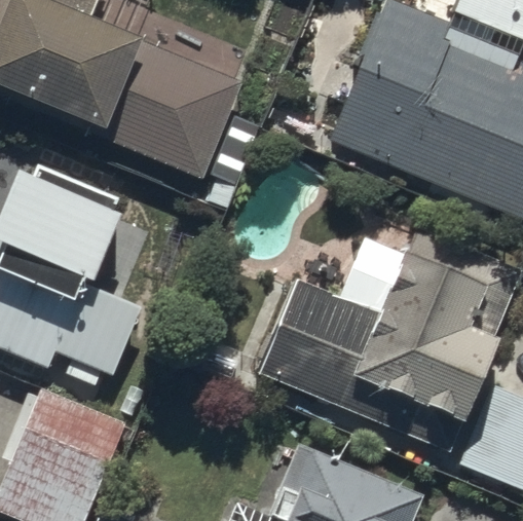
[(0,0),(0,89),(105,133),(103,139),(202,180),(244,81),(94,20),(102,0),(0,0)]
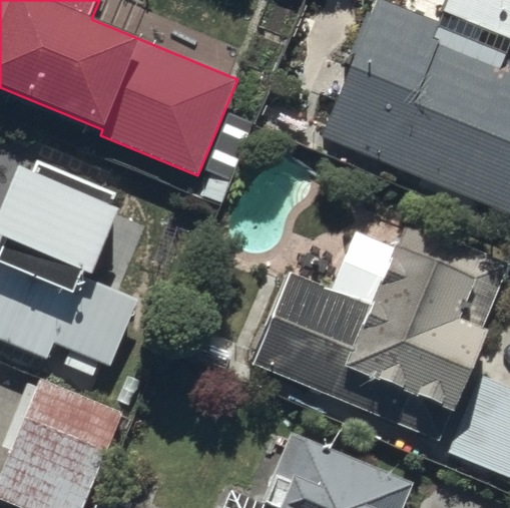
[(378,0),(323,136),(509,211),(509,60),(508,60),(509,57),(509,0),(447,0),(438,23),(380,0),(378,0)]
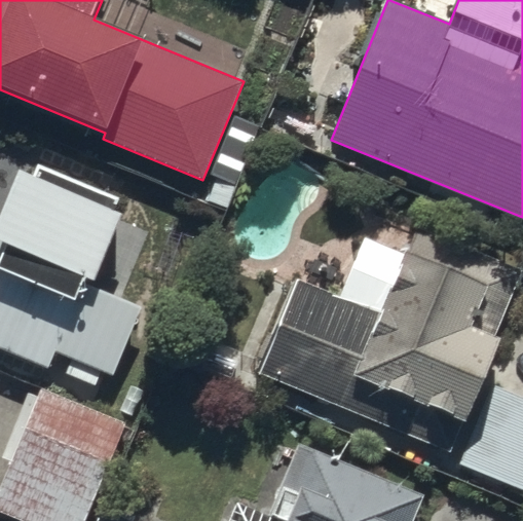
[(0,346),(49,367),(55,351),(114,375),(140,310),(89,290),(119,218),(110,214),(115,202),(36,171),(32,182),(13,175),(0,206),(0,346)]
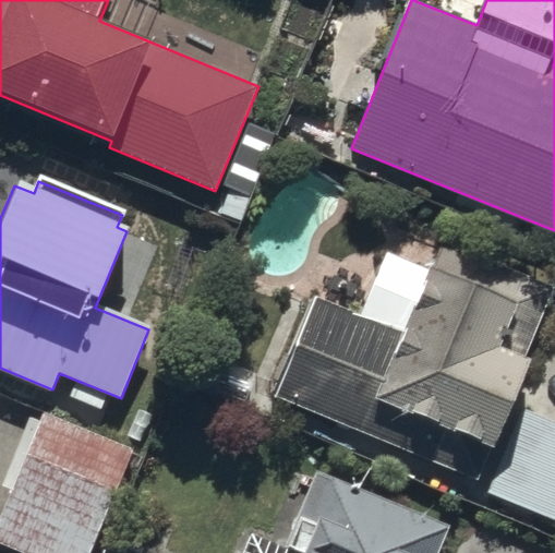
[(361,313),(318,297),(314,296),(275,398),(481,478),(554,290),(554,280),(443,237),(432,267),(386,250),(361,313)]
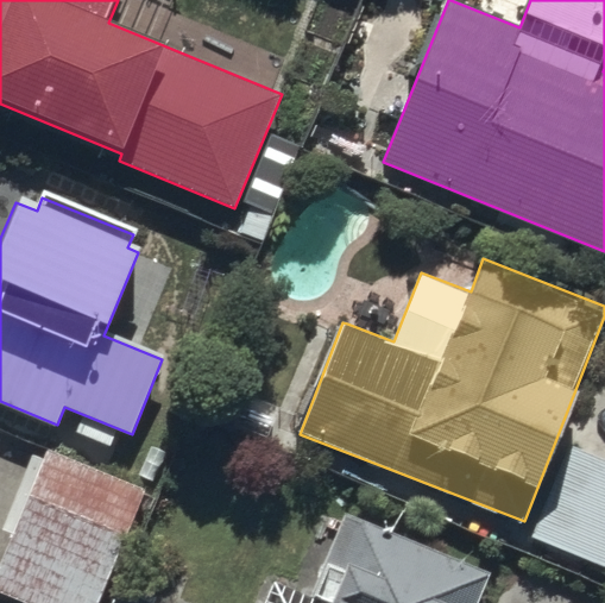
[(604,459),(573,447),(568,446),(534,539),(604,565),(604,459)]
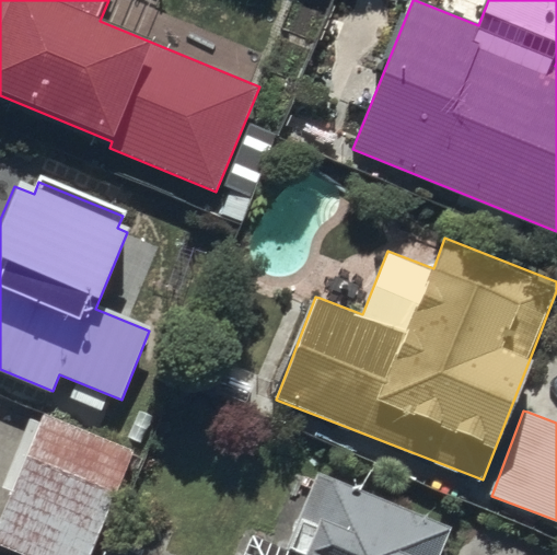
[(92,554),(135,453),(44,416),(0,523),(0,545),(23,554),(92,554)]
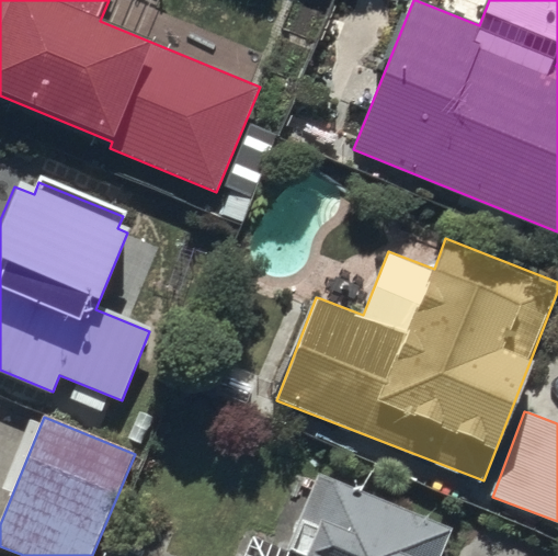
[(307,555),(441,555),(454,524),(320,473),(302,520),(319,526),(307,555)]
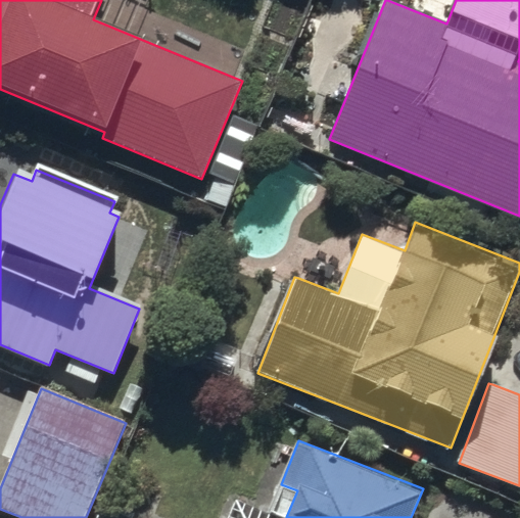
All buildings are outlined.
